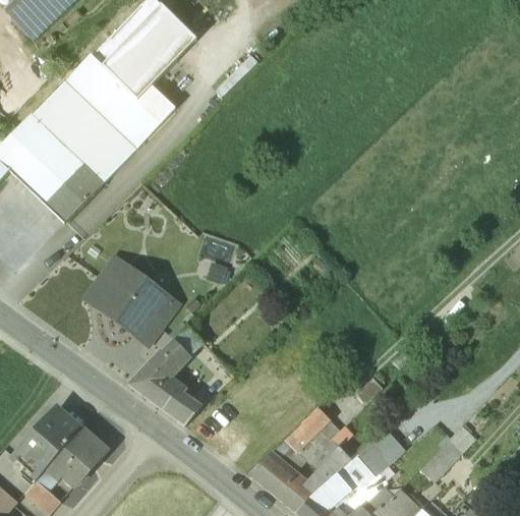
[(27,0),(23,4),(40,21),(63,0),(27,0)]
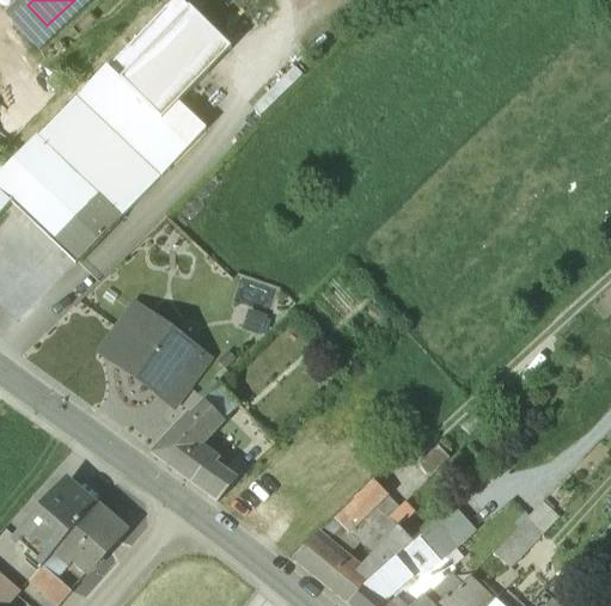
[(169,0),(107,62),(163,116),(178,98),(233,44),(184,0),(169,0)]
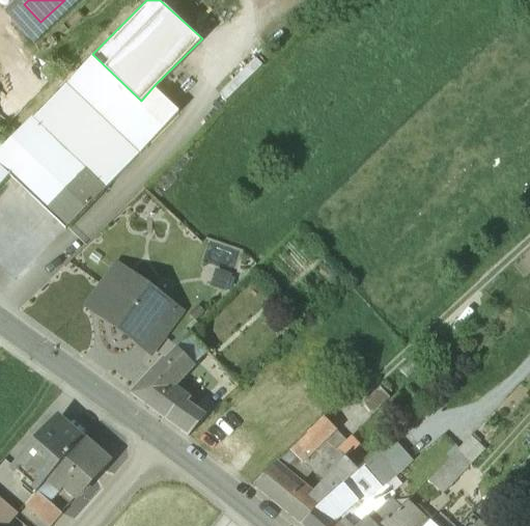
[(32,117),(31,116),(19,129),(14,125),(0,138),(0,183),(9,172),(66,225),(67,224),(104,187),(179,108),(155,85),(141,101),(92,54),(32,117)]
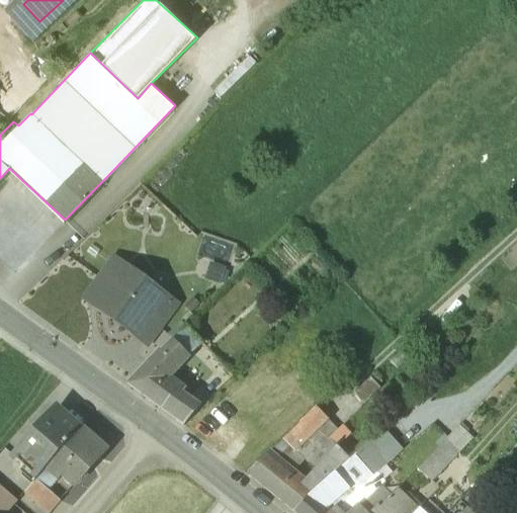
[(62,64),(22,105),(31,114),(75,68),(72,65),(68,70),(62,64)]
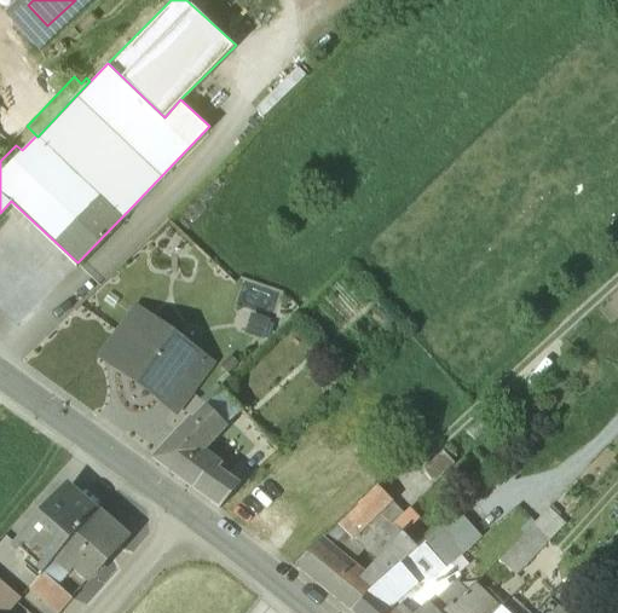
[(0,146),(0,148),(22,123),(0,103),(0,146)]
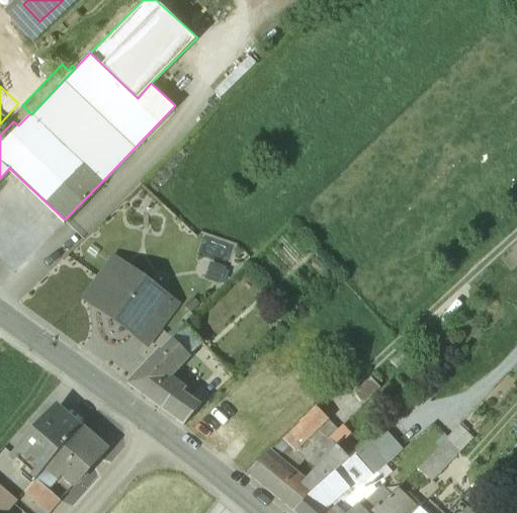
[(114,255),(100,275),(113,285),(128,265),(114,255)]
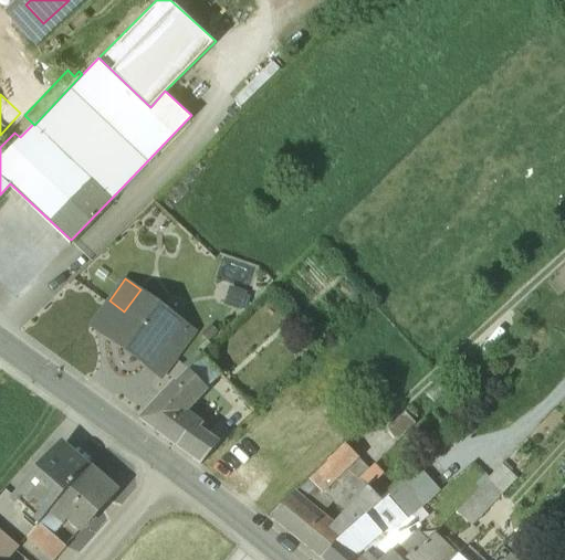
[(246,287),(228,284),(225,302),(242,305),(246,287)]
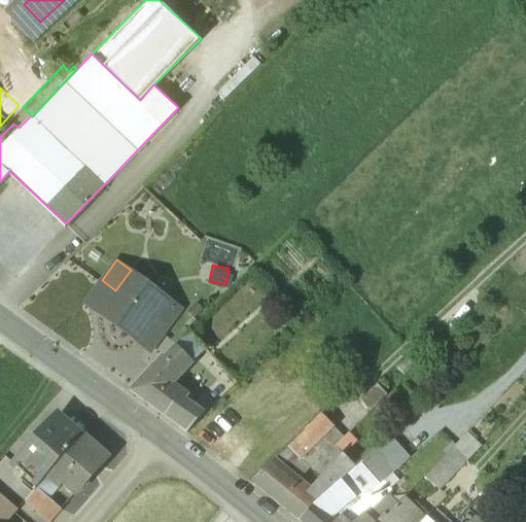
[(165,294),(131,270),(115,290),(102,310),(103,310),(106,306),(138,329),(135,334),(136,334),(147,318),(165,294)]
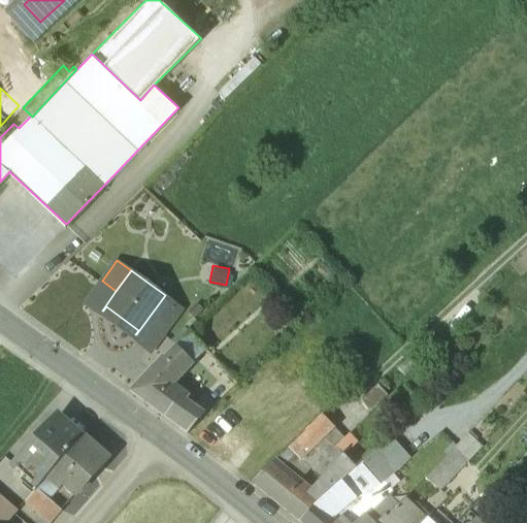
[(102,281),(88,300),(102,311),(116,291),(102,281)]
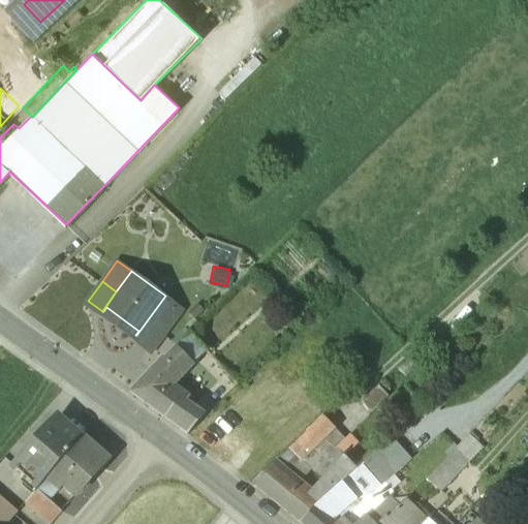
[(165,296),(148,319),(161,330),(179,306),(165,296)]
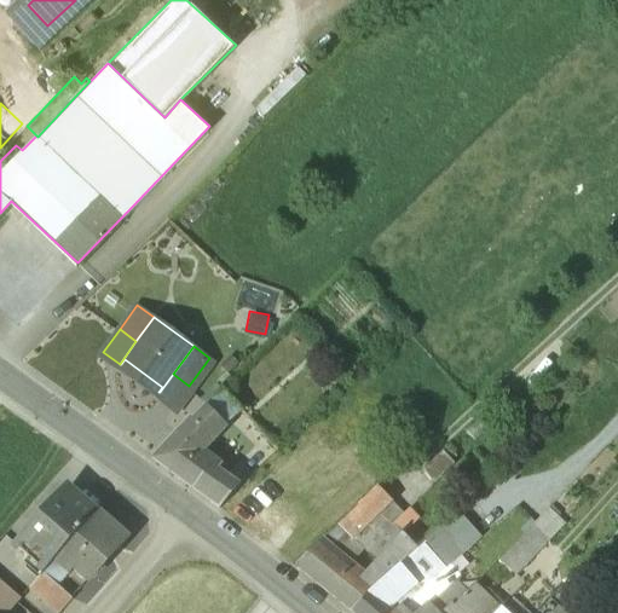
[(189,386),(173,374),(160,392),(175,404),(189,386)]
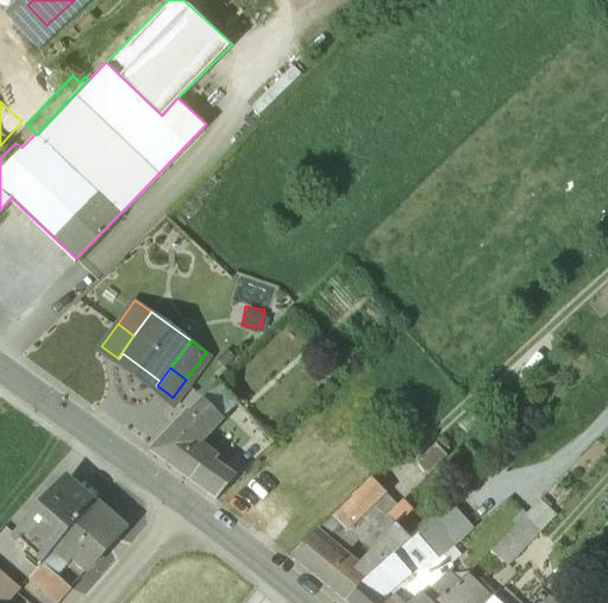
[(220,379),(205,395),(223,414),(238,399),(220,379)]
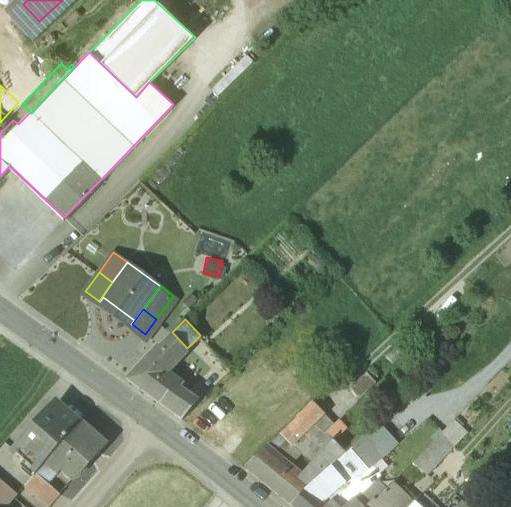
[(172,332),(160,343),(157,341),(125,375),(159,400),(182,416),(197,399),(179,386),(181,382),(167,367),(187,348),(172,332)]
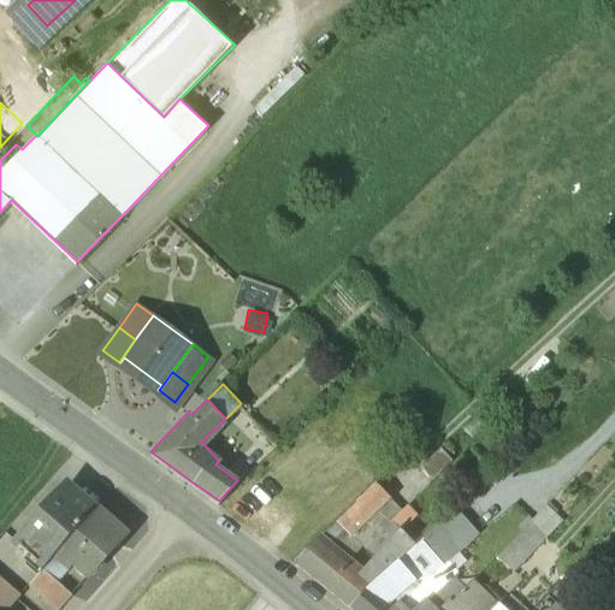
[(445,444),(425,462),(436,473),(455,456),(445,444)]
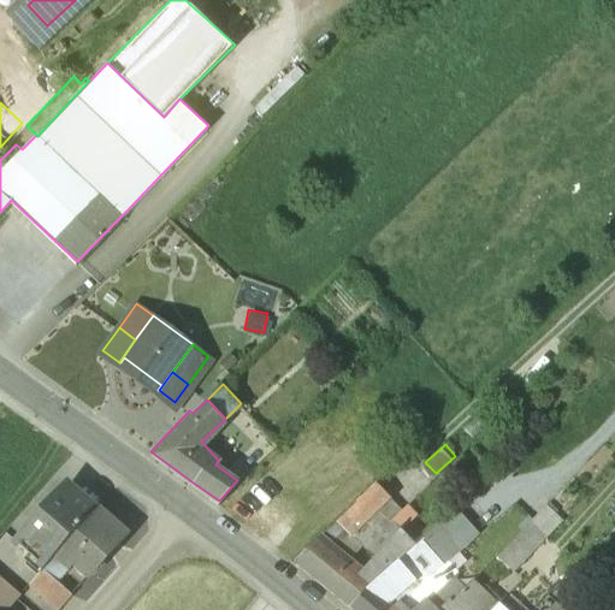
[(376,480),(358,497),(372,511),(390,495),(377,479),(376,480)]
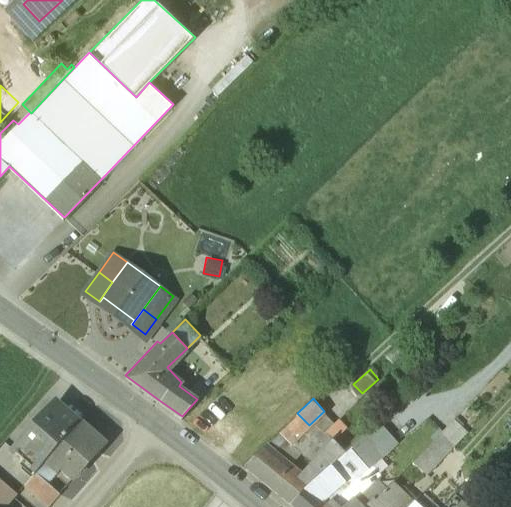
[(55,400),(13,447),(37,468),(46,458),(79,421),(55,400)]
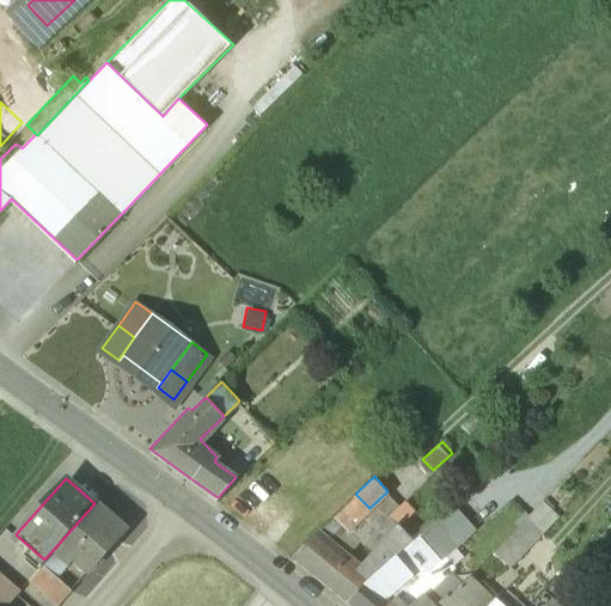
[(388,491),(370,508),(377,515),(384,510),(388,514),(399,503),(388,491)]
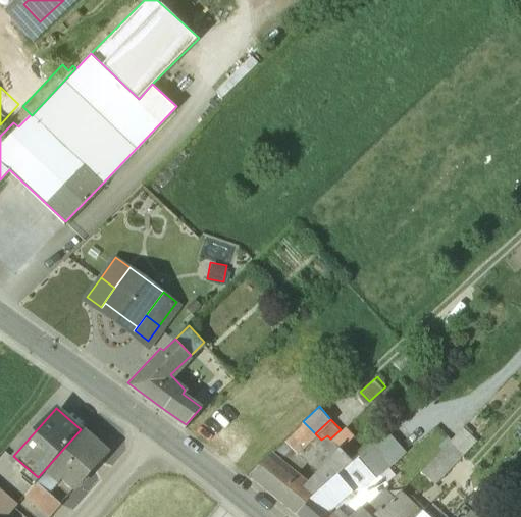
[(303,421),(301,423),(301,424),(285,440),(291,445),(295,441),(302,447),(315,433),(303,421)]
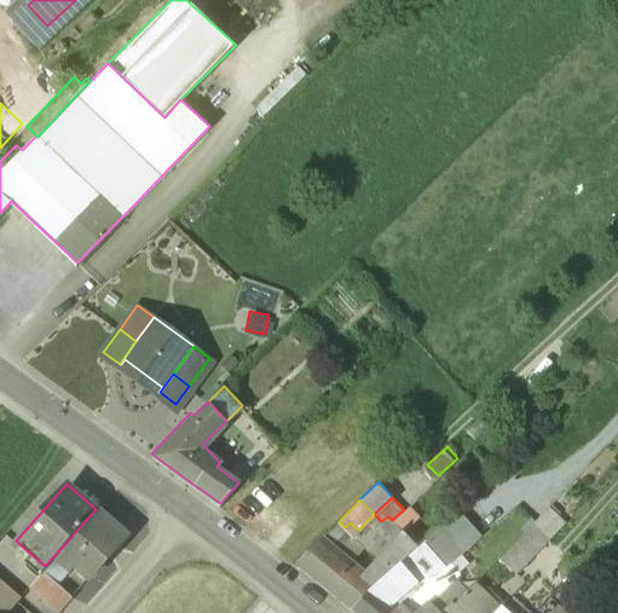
[(565,520),(550,504),(498,556),(514,571),(565,520)]
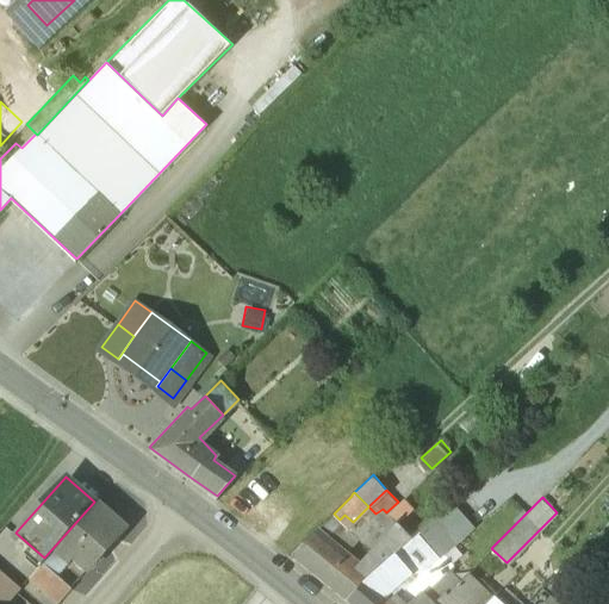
[(449,499),(416,529),(440,556),(473,527),(449,499)]
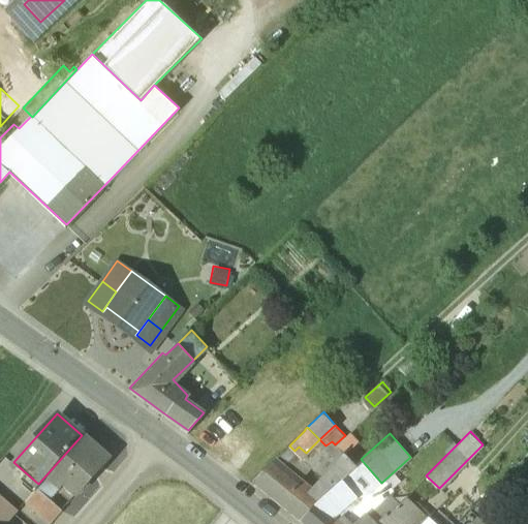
[(82,435),(48,473),(59,484),(60,485),(65,479),(78,490),(88,478),(87,478),(92,471),(91,470),(90,466),(102,452),(83,434),(82,435)]
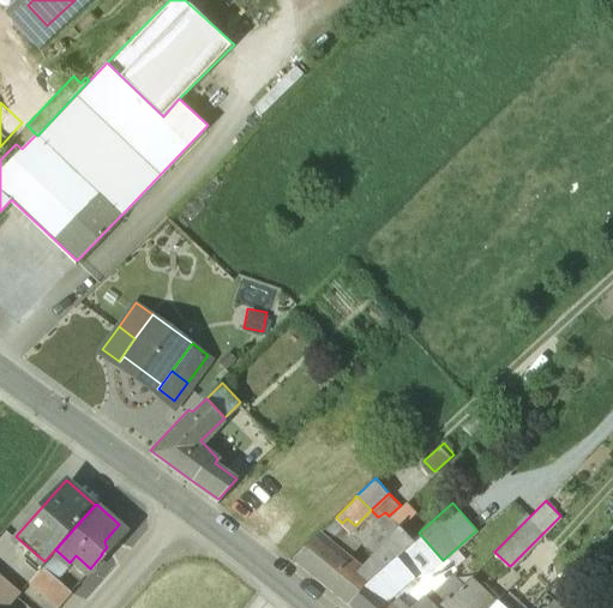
[(371,510),(355,525),(347,518),(342,523),(377,551),(400,524),(389,516),(385,512),(378,517),(371,510)]
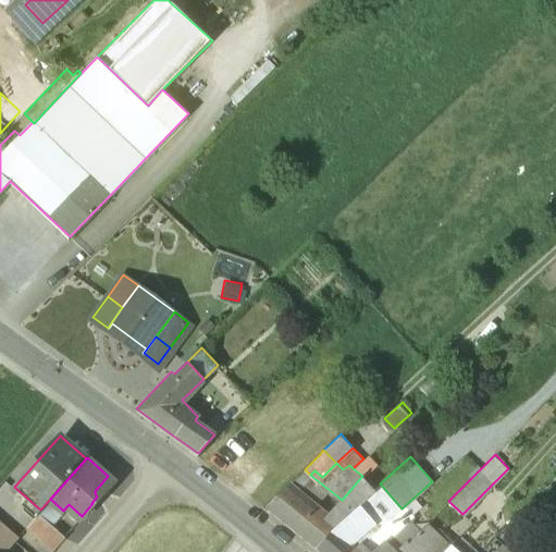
[(325,516),(287,486),(267,505),(318,547),(334,530),(335,530),(361,507),(359,506),(360,505),(377,492),(362,476),(342,500),(325,516)]
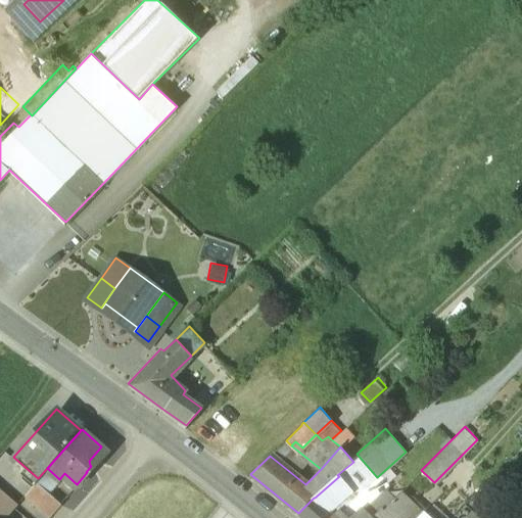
[(377,477),(357,454),(351,458),(353,461),(358,466),(348,474),(348,473),(341,479),(353,491),(357,495),(377,477)]
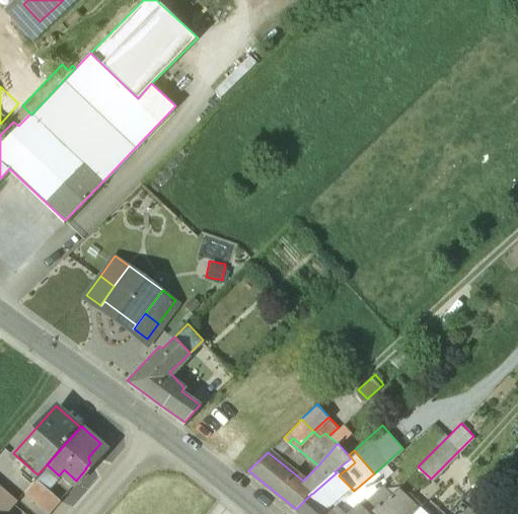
[(351,458),(336,470),(337,472),(339,475),(346,469),(346,470),(355,462),(351,457),(351,458)]
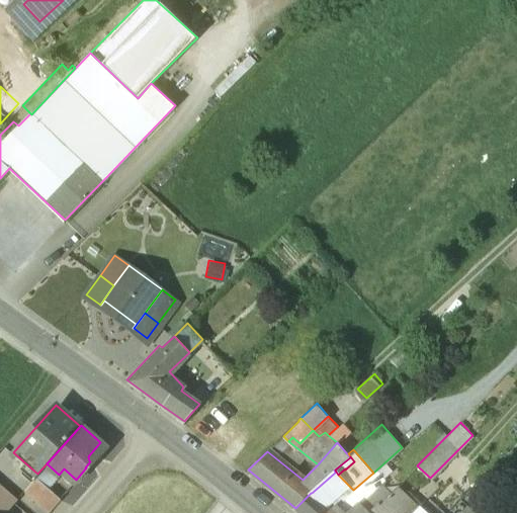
[(37,474),(36,476),(48,486),(58,474),(47,463),(37,474)]
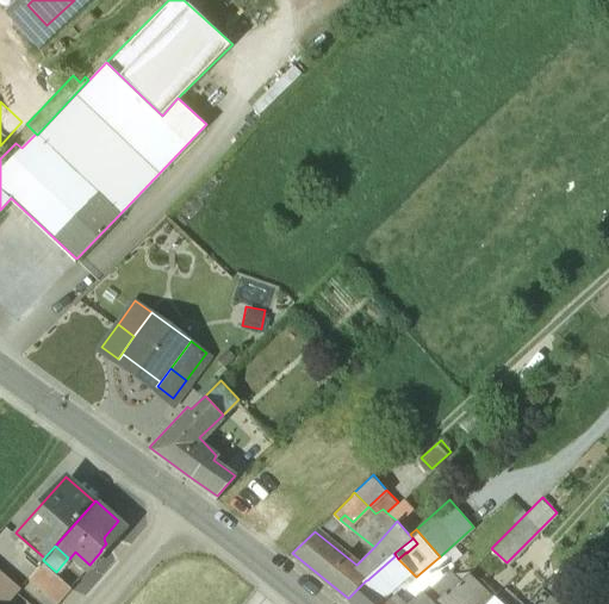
[(396,555),(367,580),(366,580),(348,598),(354,603),(376,603),(385,597),(412,573),(398,559),(396,555)]
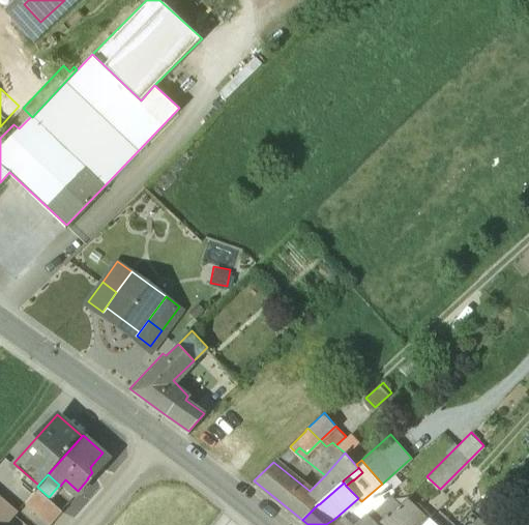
[(49,497),(37,487),(26,499),(51,521),(62,508),(49,497)]
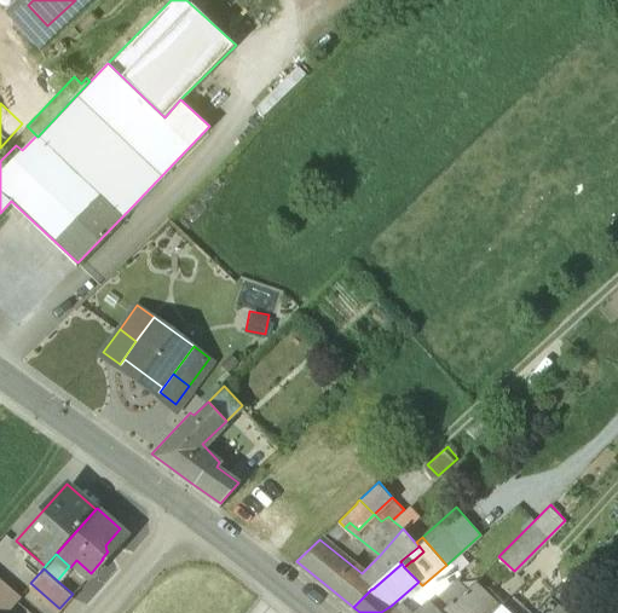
[(5,612),(21,596),(0,577),(0,612),(5,612)]
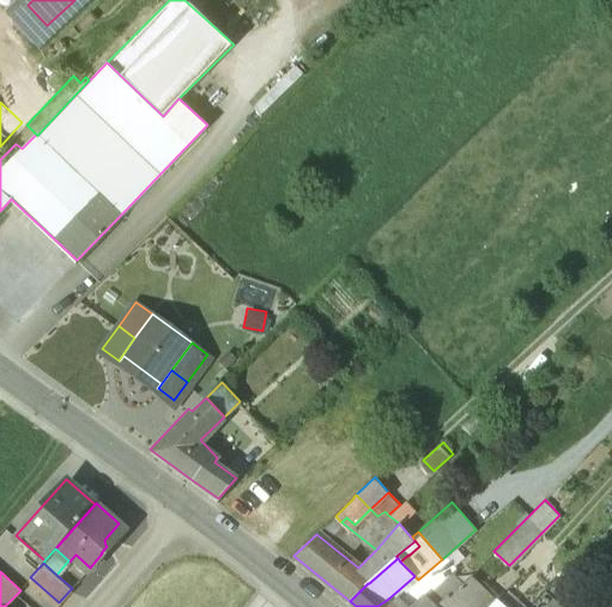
[(508,606),(472,574),(449,596),(447,594),(443,598),(434,606),(508,606)]
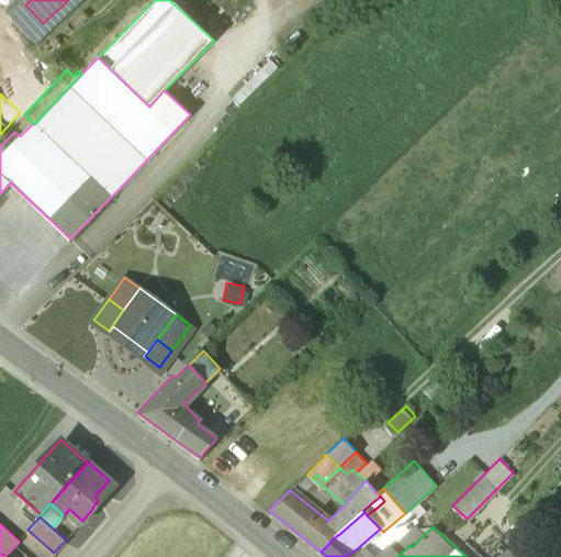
[(394,535),(389,541),(392,544),(378,556),(397,556),(406,548),(394,535)]
